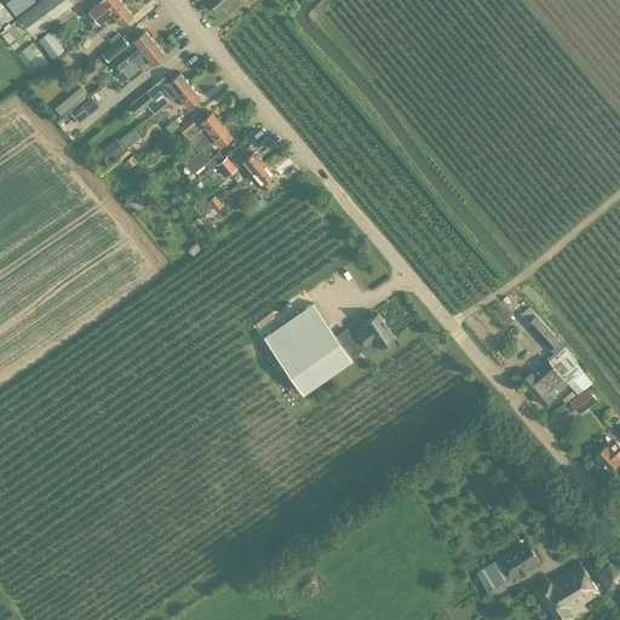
[(33,0),(4,0),(17,17),(36,4),(33,0)]
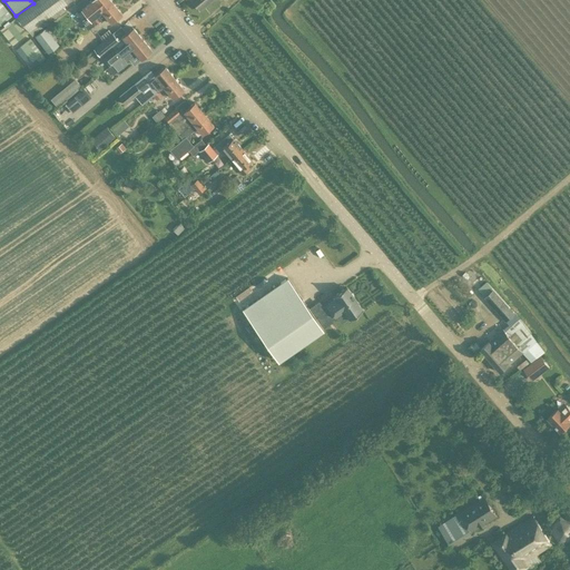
[(37,0),(33,3),(16,16),(28,32),(29,31),(31,36),(66,10),(62,7),(71,0),(37,0)]
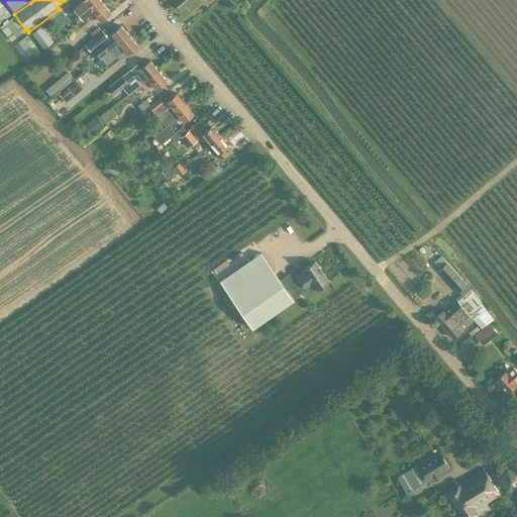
[(102,2),(100,0),(83,0),(74,8),(82,19),(102,2)]
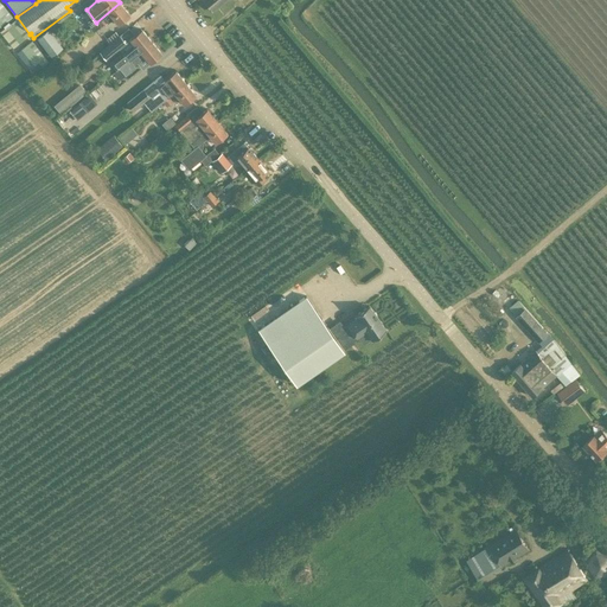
[(203,0),(212,12),(227,0),(203,0)]
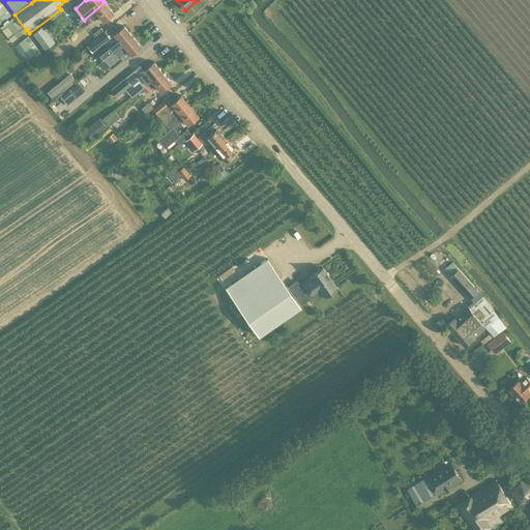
[(0,23),(10,15),(0,1),(0,23)]
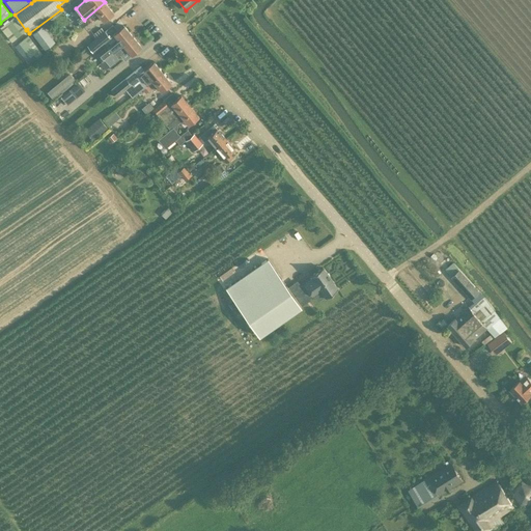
[(81,29),(99,16),(104,22),(113,14),(104,3),(84,20),(78,25),(81,29)]
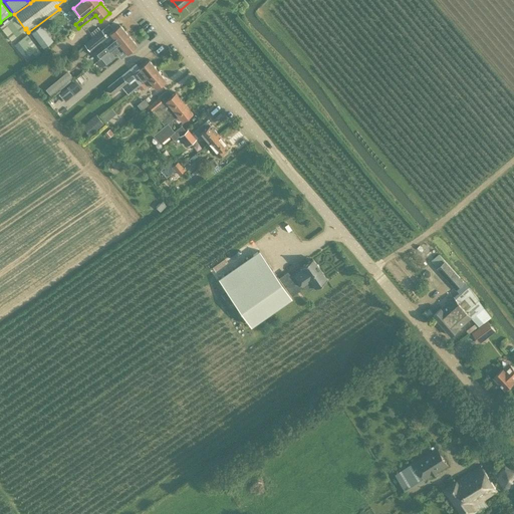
[(25,29),(14,15),(0,26),(0,27),(11,40),(25,29)]
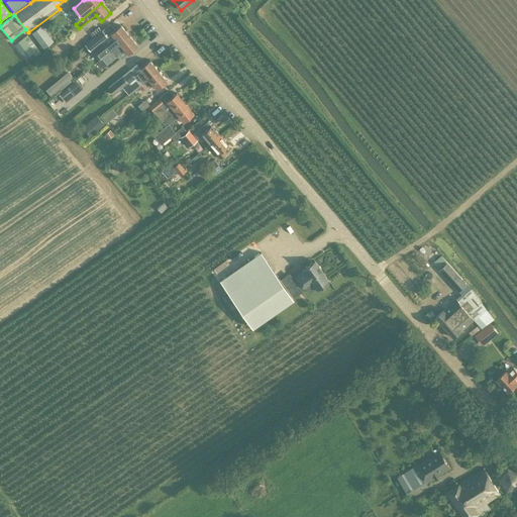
[(93,54),(99,61),(128,35),(120,25),(114,30),(109,24),(101,30),(93,37),(84,44),(90,52),(108,37),(107,36),(111,33),(115,39),(106,47),(104,45),(93,54)]
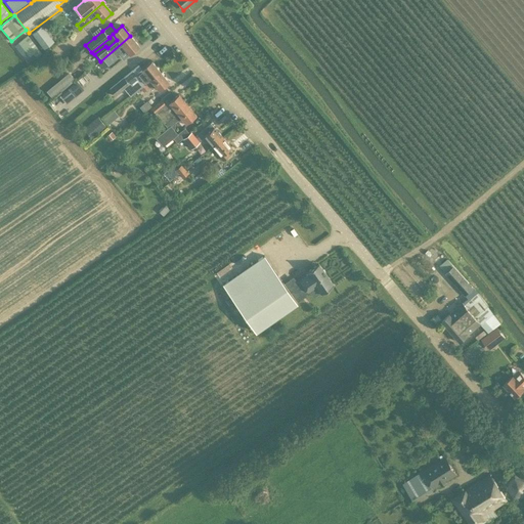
[(44,50),(52,44),(40,28),(32,34),(44,50)]
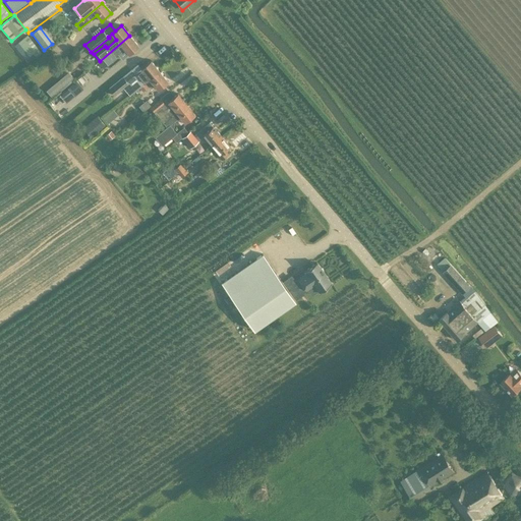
[(94,38),(102,31),(100,27),(91,35),(94,38)]
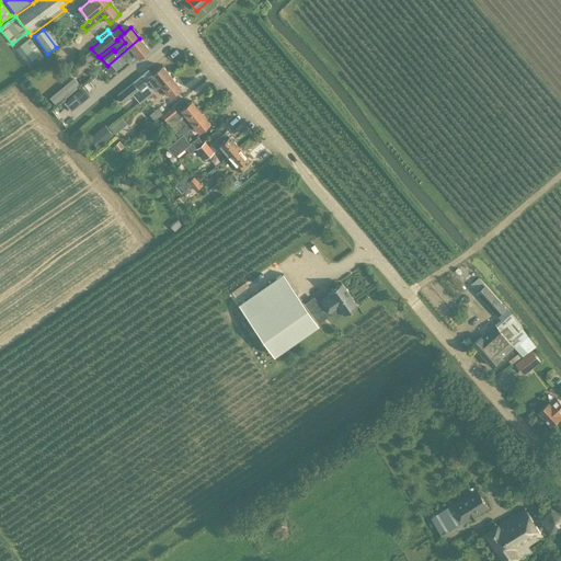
[(39,63),(38,63),(45,57),(29,38),(19,46),(31,61),(27,64),(31,69),(39,63)]
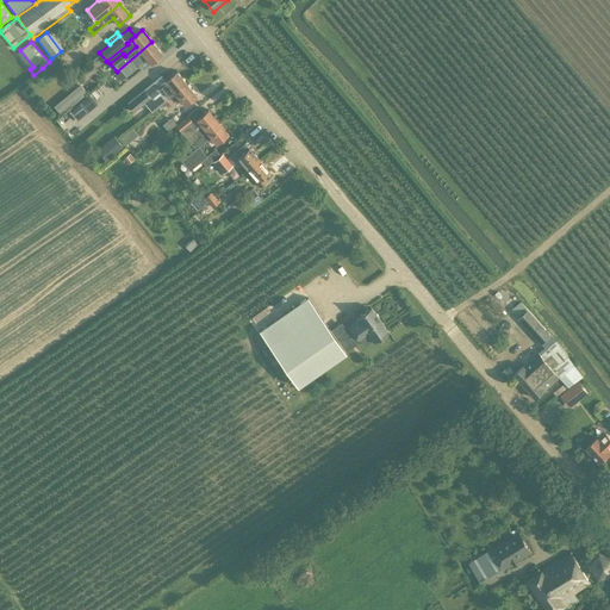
[(122,79),(135,68),(134,67),(145,57),(151,64),(162,55),(151,42),(117,72),(122,79)]
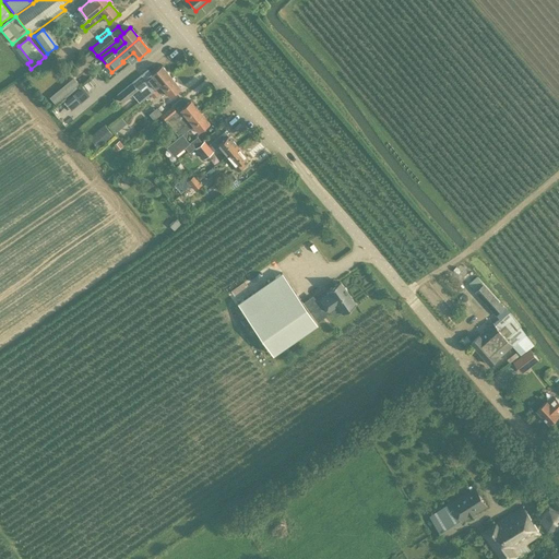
[(138,90),(132,95),(139,103),(161,85),(170,76),(161,66),(145,79),(142,74),(132,83),(138,90)]
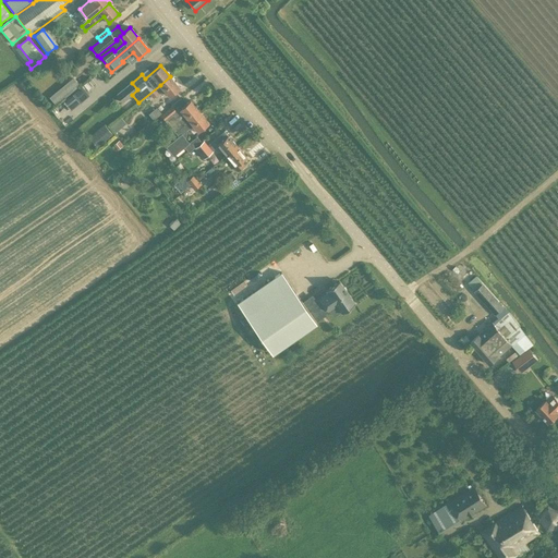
[(179,88),(170,76),(160,85),(169,96),(179,88)]
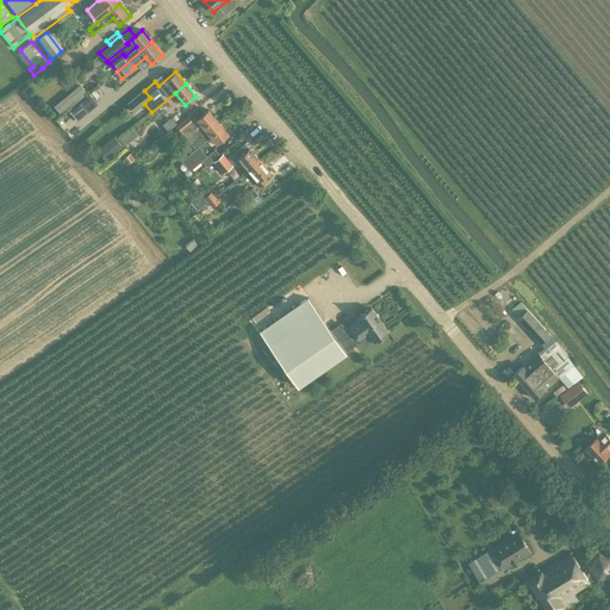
[(87,94),(80,86),(73,92),(80,100),(87,94)]
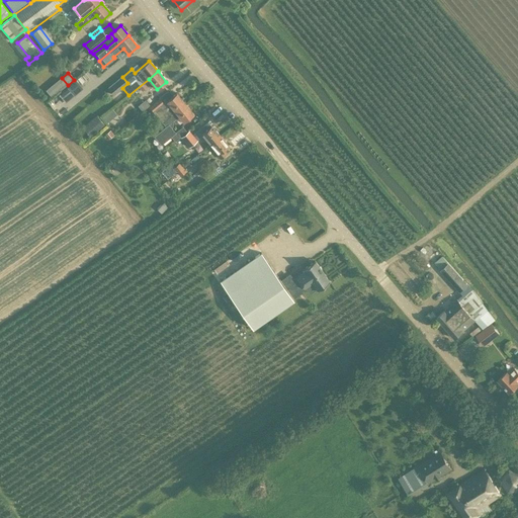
[(113,95),(122,88),(127,83),(122,77),(108,89),(113,95)]
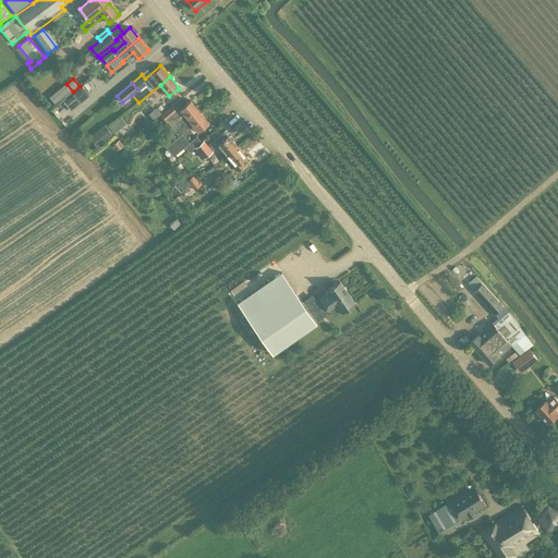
[(63,102),(70,110),(88,95),(82,87),(63,102)]
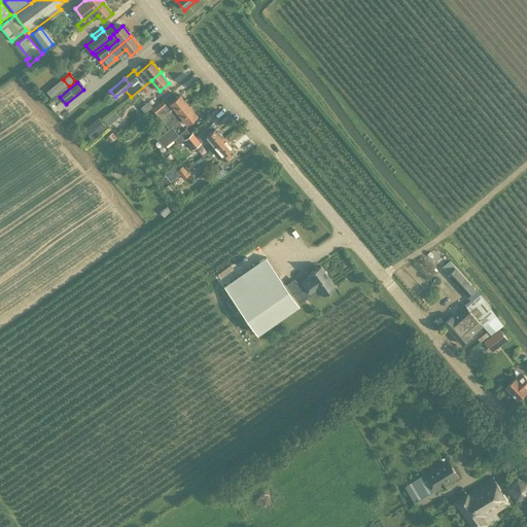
[(149,88),(146,84),(141,89),(144,93),(149,88)]
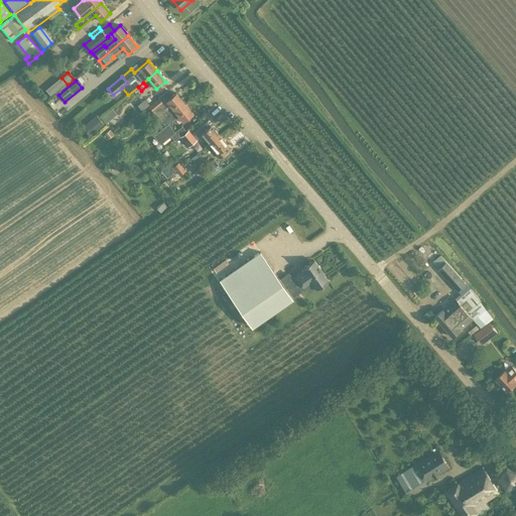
[(148,107),(161,122),(184,104),(175,93),(166,101),(163,104),(158,98),(148,107)]
